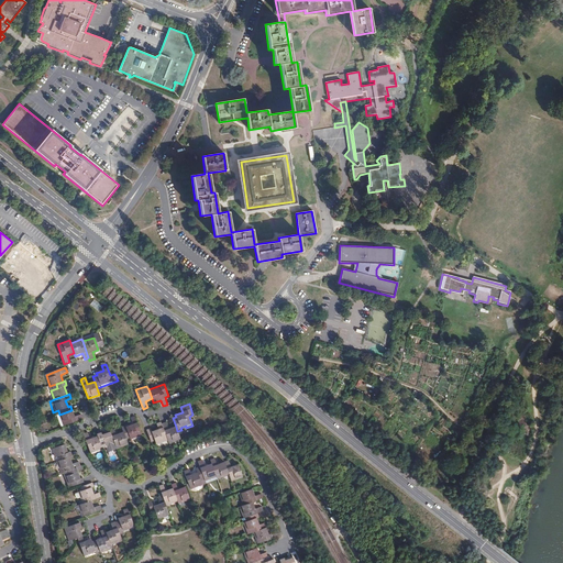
[(72,410),(59,415),(56,416),(61,427),(83,419),(80,415),(74,417),(72,410)]
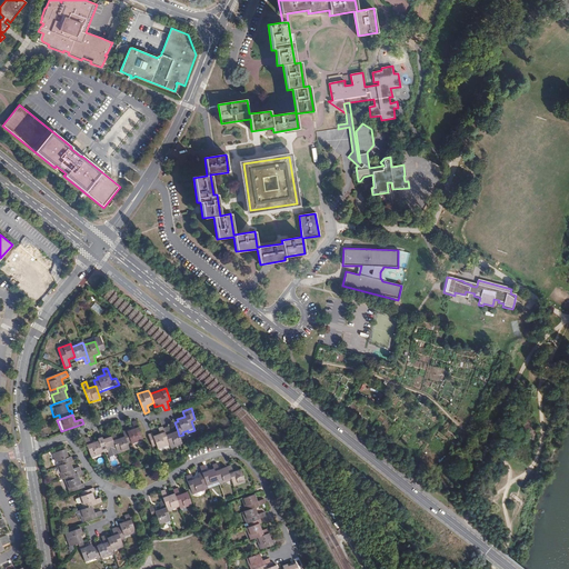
[(128,431),(131,442),(132,445),(143,440),(137,421),(132,422),(135,429),(128,431)]
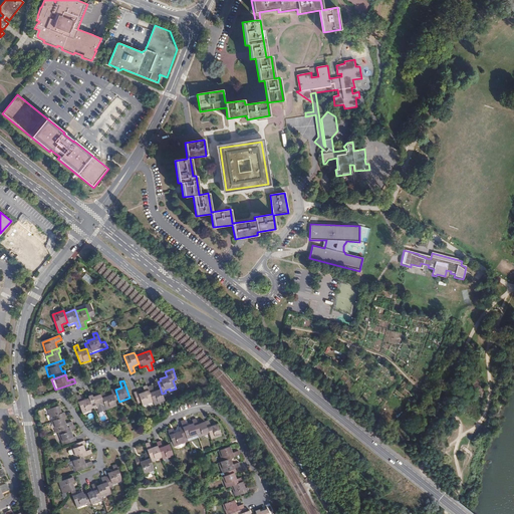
[(138,392),(134,393),(138,404),(142,403),(144,407),(154,403),(148,388),(147,386),(143,387),(145,392),(139,395),(138,392)]
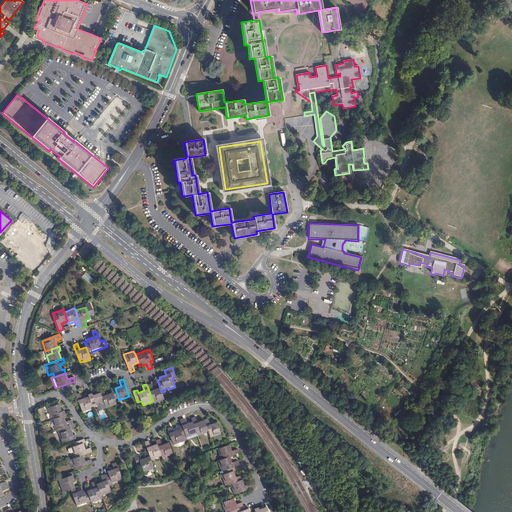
[(151,385),(147,386),(153,401),(154,403),(164,400),(161,392),(160,388),(153,390),(151,385)]
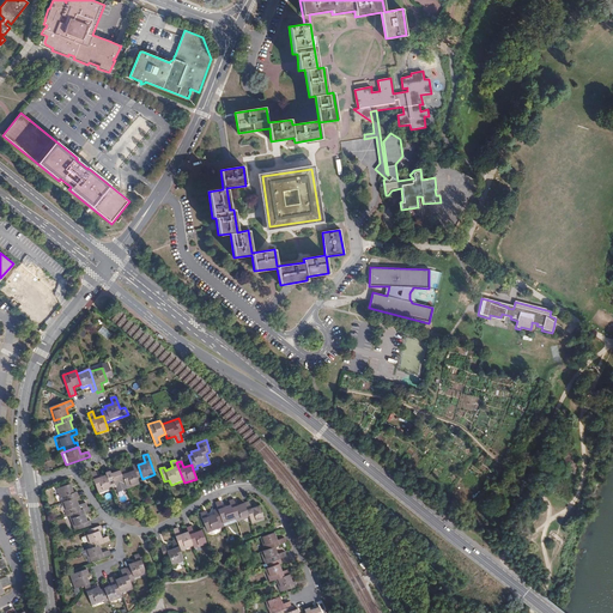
[(125,468),(120,471),(126,484),(127,490),(139,485),(137,479),(141,477),(138,465),(137,463),(132,466),(134,471),(127,474),(125,468)]
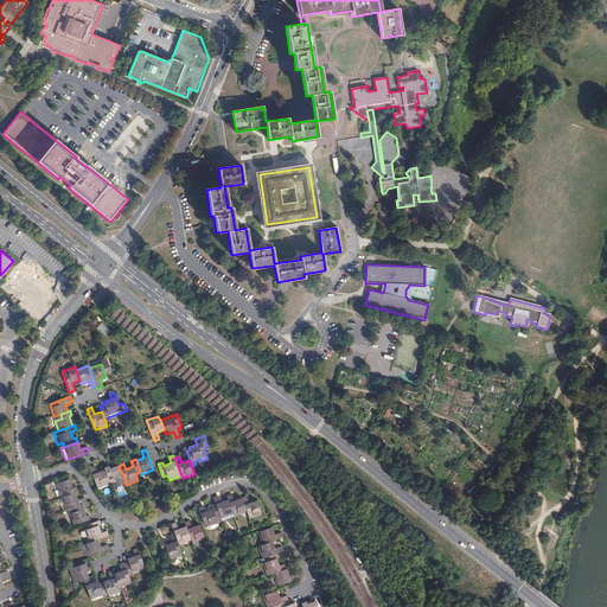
[(95,466),(90,468),(97,489),(110,485),(108,478),(104,471),(97,473),(95,466)]
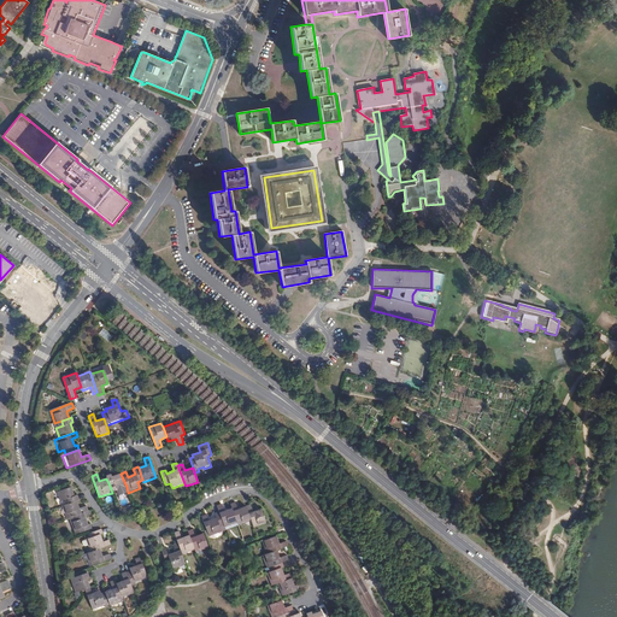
[(106,479),(110,486),(115,485),(117,491),(127,487),(121,474),(112,477),(111,475),(106,476),(106,479)]
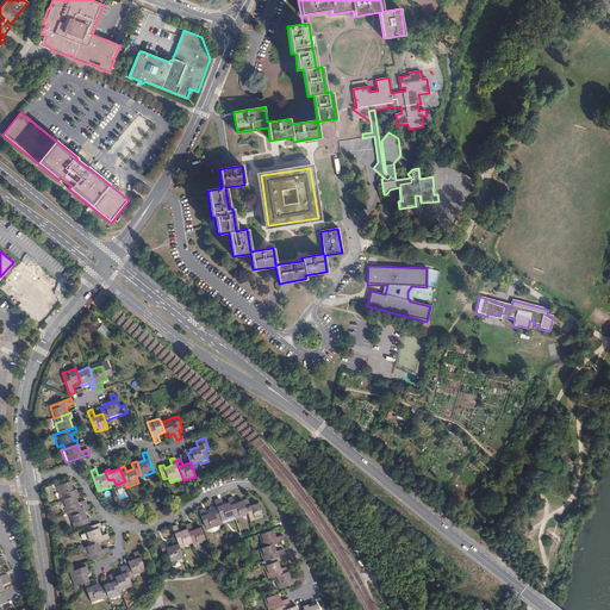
[(68,498),(75,496),(79,495),(76,490),(74,491),(70,483),(56,487),(60,496),(66,493),(68,498)]
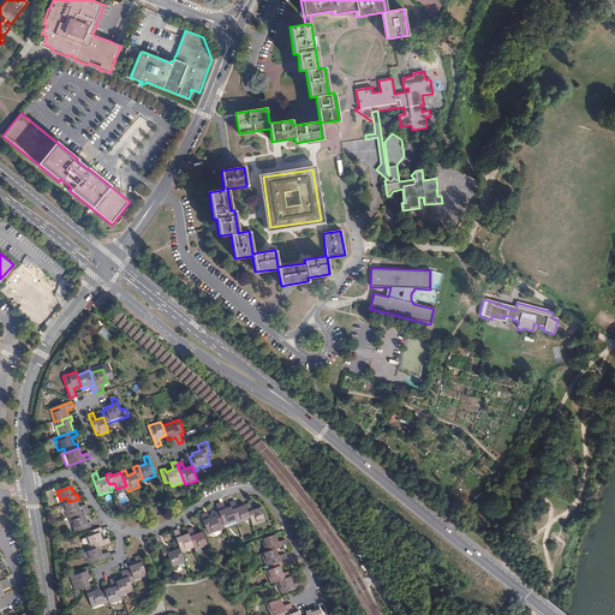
[(66,518),(70,517),(88,511),(87,505),(79,508),(76,500),(69,502),(61,505),(66,518)]
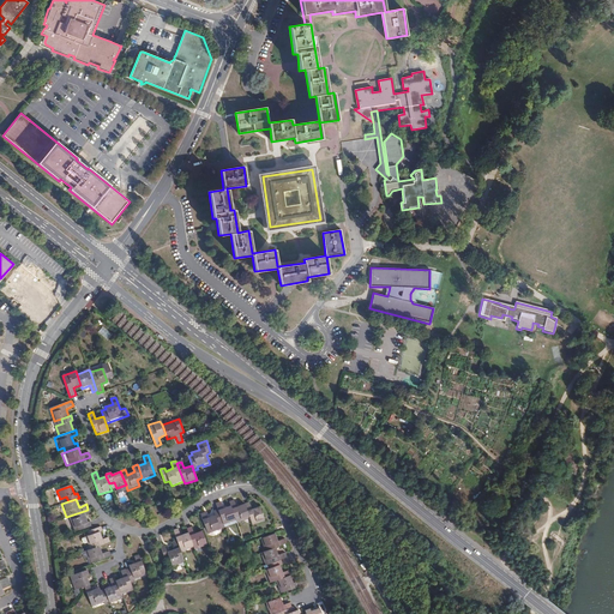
[(250,518),(245,504),(236,506),(234,500),(229,501),(230,505),(235,519),(236,522),(250,518)]
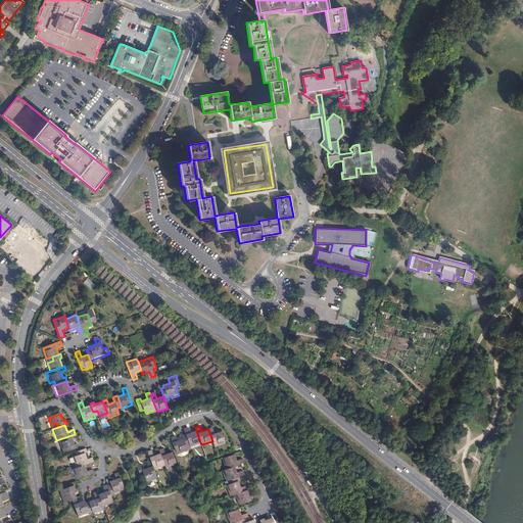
[(212,427),(208,429),(212,441),(215,446),(225,442),(221,431),(215,433),(212,427)]
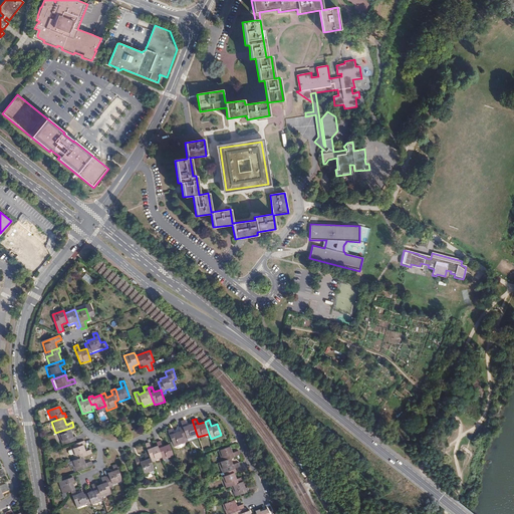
[(197,435),(193,423),(186,426),(185,421),(180,422),(182,427),(186,438),(187,439),(197,435)]
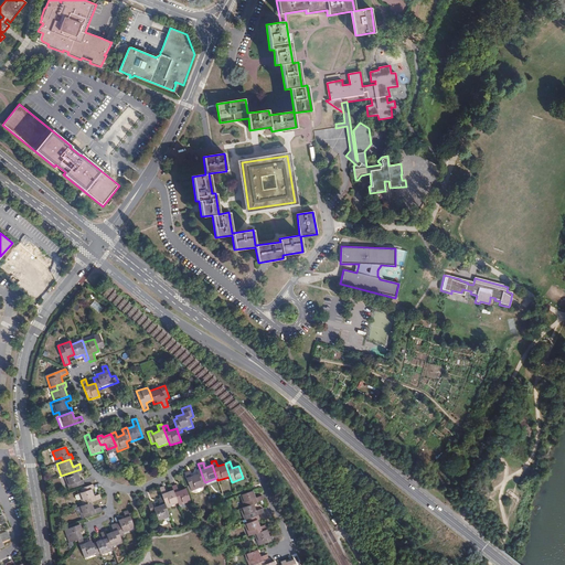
[(81,469),(64,475),(67,486),(72,484),(73,489),(85,484),(83,480),(81,481),(78,475),(84,473),(82,469),(81,469)]
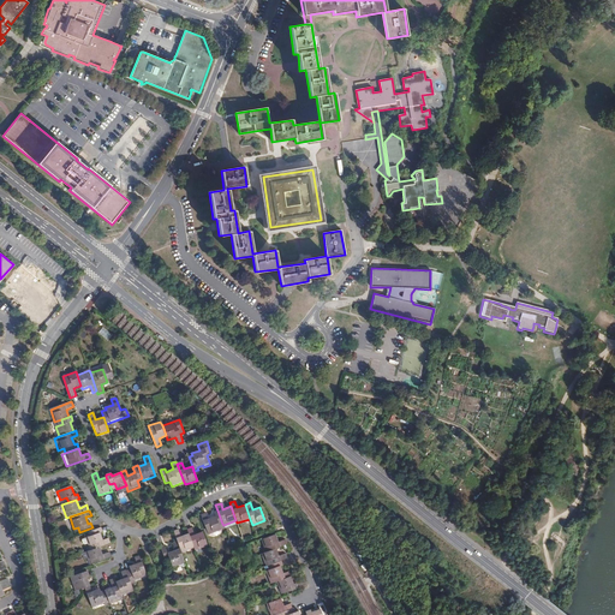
[(222,524),(218,511),(214,512),(215,515),(208,518),(206,513),(201,514),(208,533),(220,530),(219,525),(222,524)]
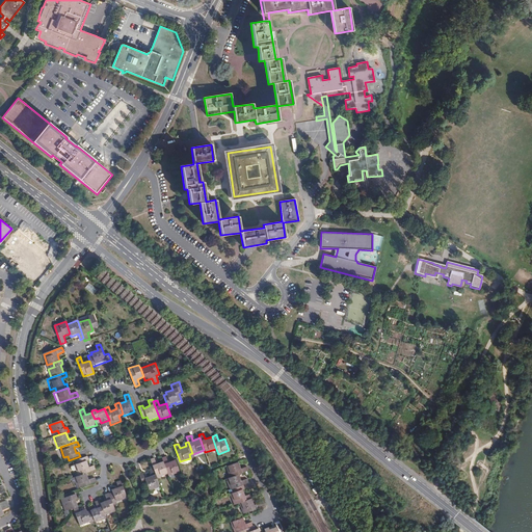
[(166,456),(162,458),(163,461),(168,474),(168,476),(179,472),(174,460),(168,462),(166,456)]
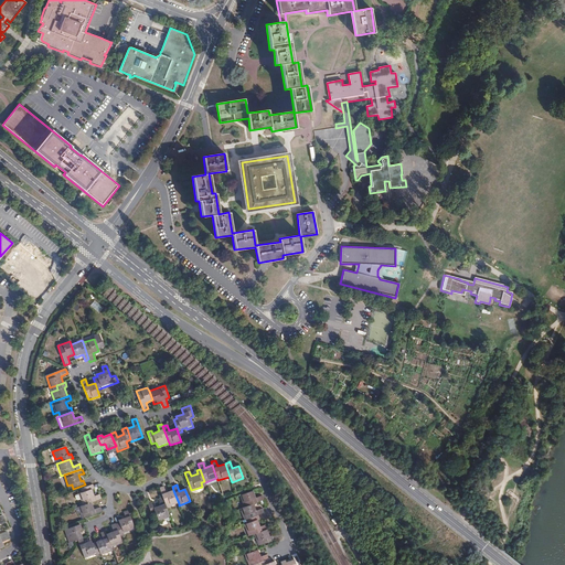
[(80,496),(83,507),(92,503),(102,500),(99,494),(94,497),(92,491),(95,489),(93,486),(82,490),(83,493),(80,496)]
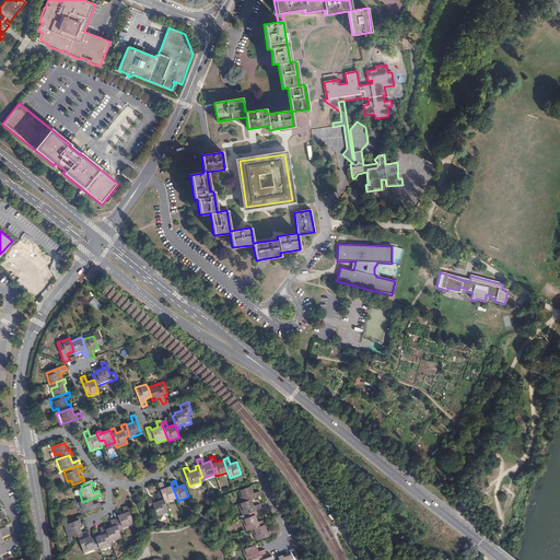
[(177,499),(172,486),(165,488),(163,482),(159,485),(162,494),(165,503),(177,499)]
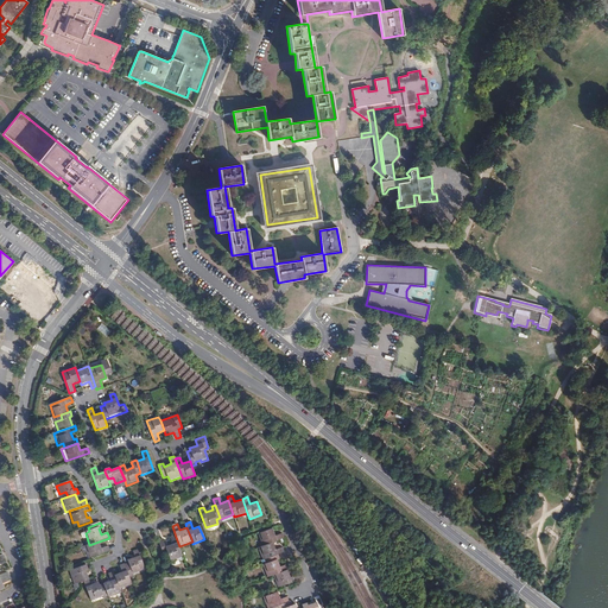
[(263,545),(273,542),(283,538),(280,532),(274,536),(272,529),(258,533),(263,545)]
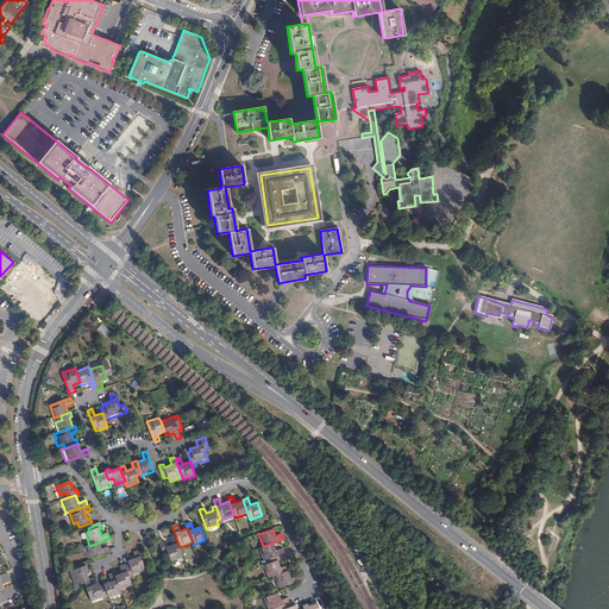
[(180,547),(176,538),(171,539),(173,545),(165,547),(163,540),(159,541),(164,554),(168,552),(171,562),(170,563),(175,565),(176,562),(179,560),(182,563),(183,559),(180,547)]
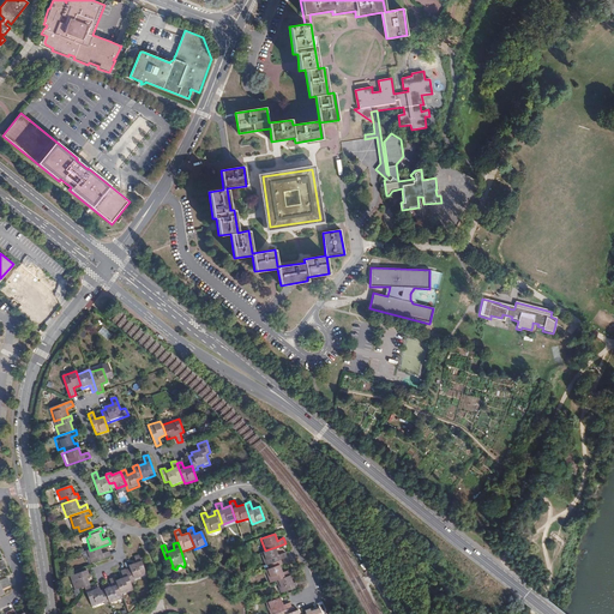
[(90,551),(85,552),(90,565),(112,557),(109,552),(102,554),(100,547),(90,551)]
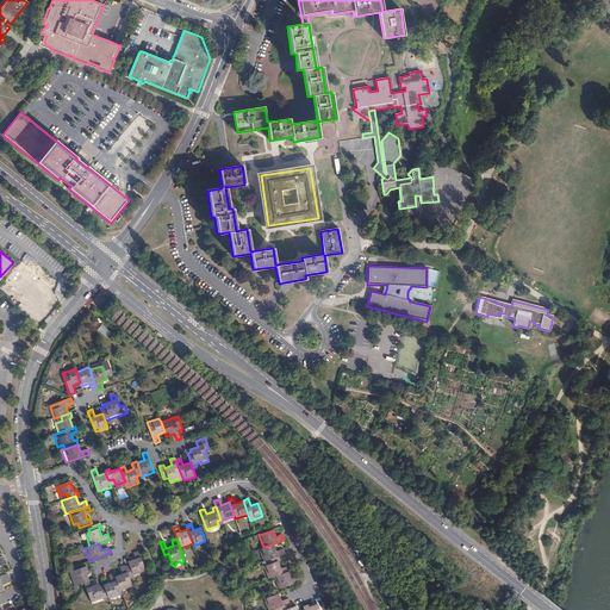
[(265,560),(278,555),(284,553),(282,549),(277,551),(274,543),(263,547),(259,548),(263,561),(265,560)]
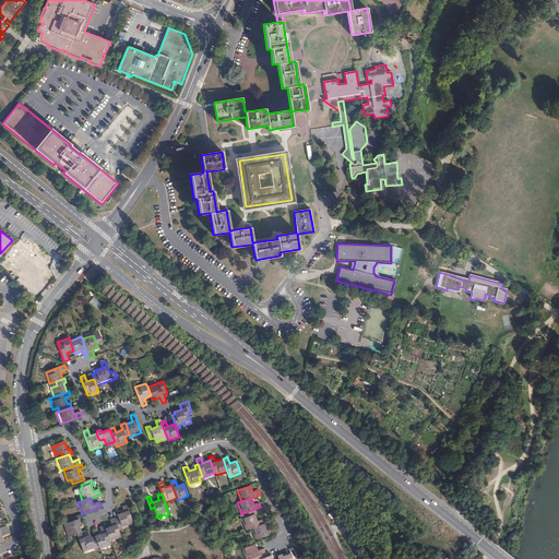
[(119,518),(116,519),(120,531),(123,530),(123,528),(134,524),(127,507),(123,508),(125,513),(118,515),(119,518)]
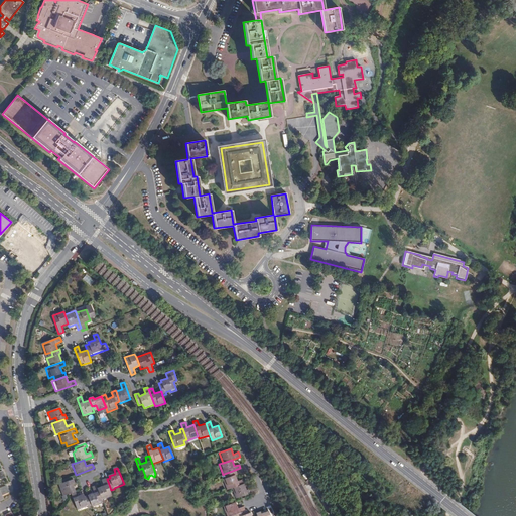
[(232,488),(243,483),(242,479),(237,481),(235,474),(236,474),(235,470),(224,474),(226,478),(223,479),(227,489),(232,488)]
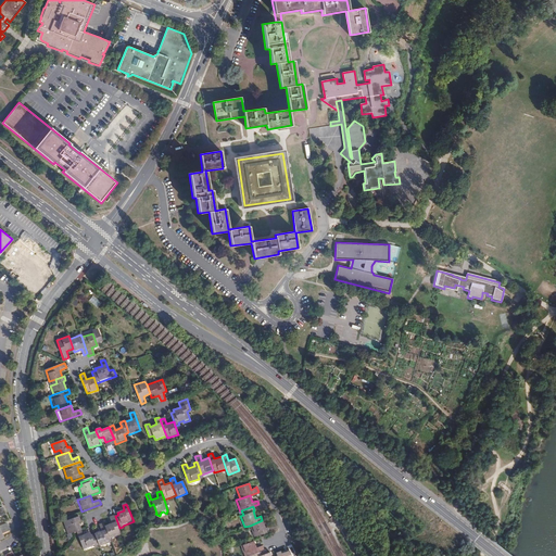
[(119,528),(115,516),(114,516),(110,517),(112,523),(105,526),(110,539),(122,534),(119,528)]
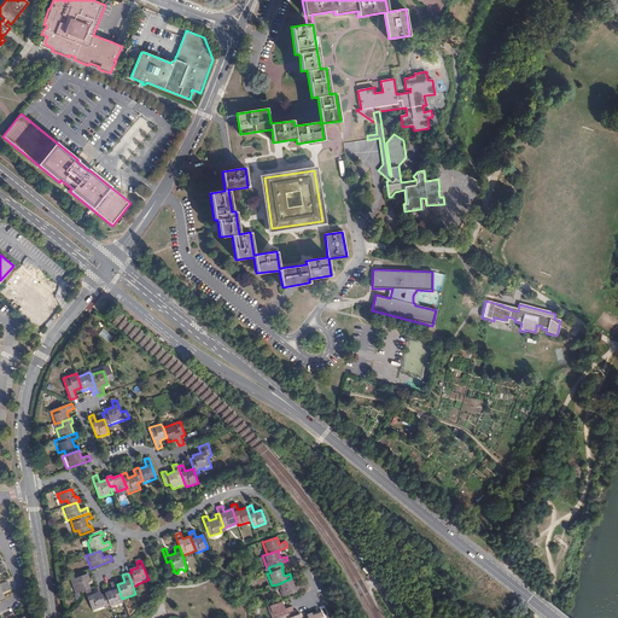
[(86,590),(91,589),(88,579),(91,579),(88,575),(79,578),(80,583),(74,586),(76,594),(86,590)]
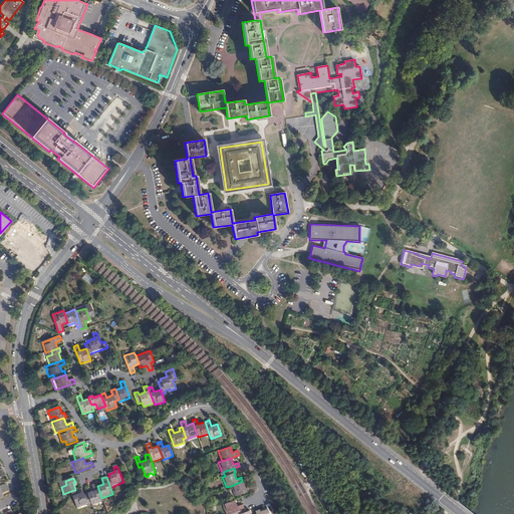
[(242,481),(231,486),(235,496),(252,489),(250,485),(245,487),(242,481)]
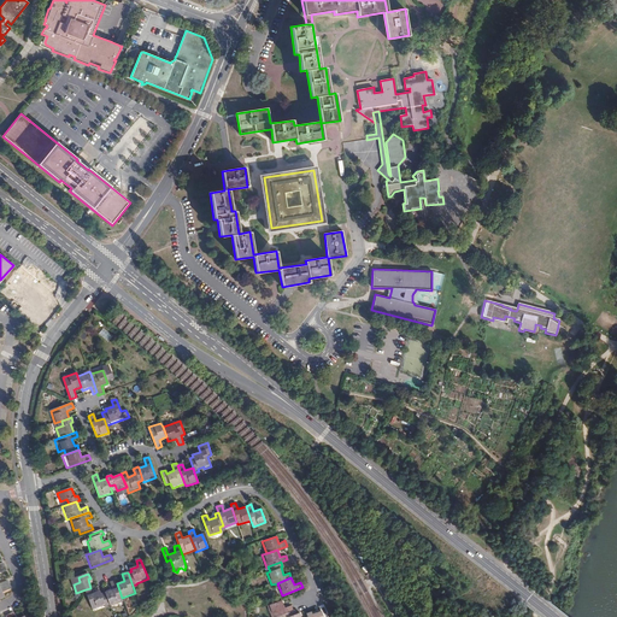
[(124,601),(122,598),(117,583),(116,581),(111,582),(113,589),(106,592),(110,605),(111,606),(124,601)]
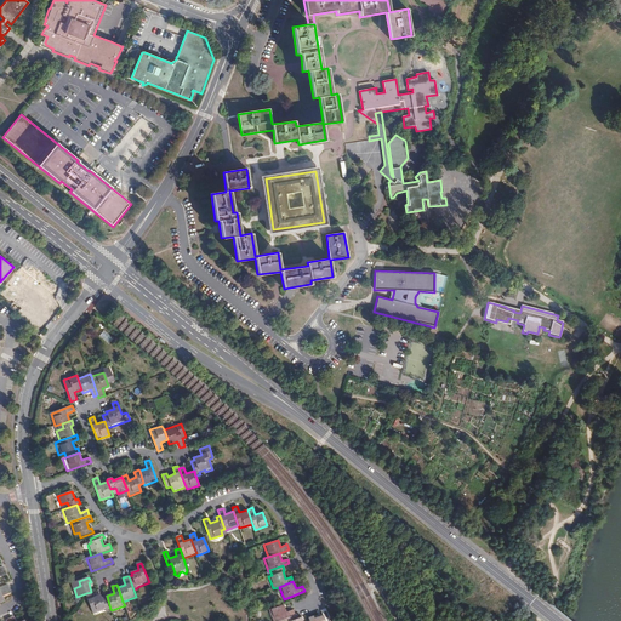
[(10,588),(0,592),(0,603),(5,600),(4,597),(12,592),(10,588)]
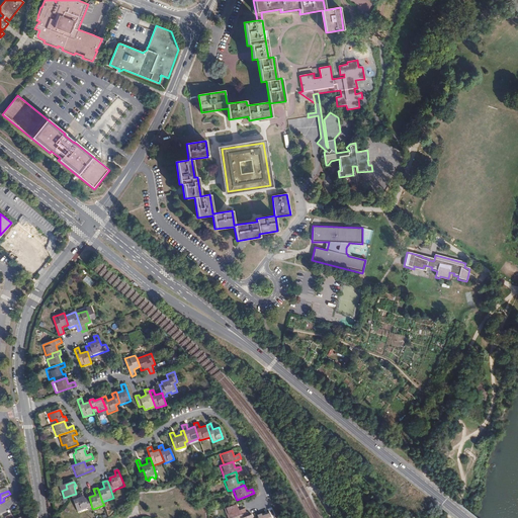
[(89,509),(92,508),(89,497),(85,499),(84,496),(78,499),(76,494),(72,495),(78,512),(88,508),(89,509)]
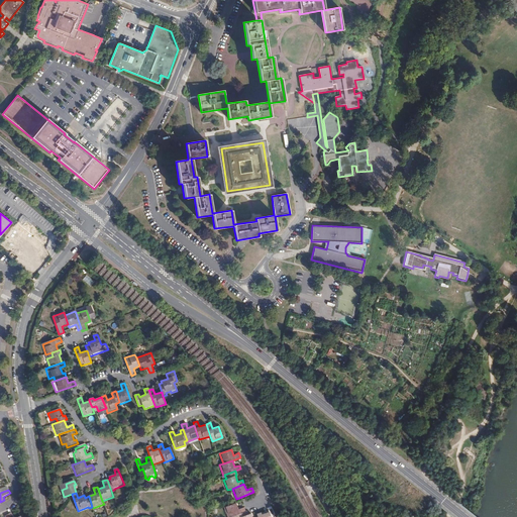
[(227,516),(236,514),(245,511),(243,506),(237,508),(235,503),(224,507),(227,516)]
